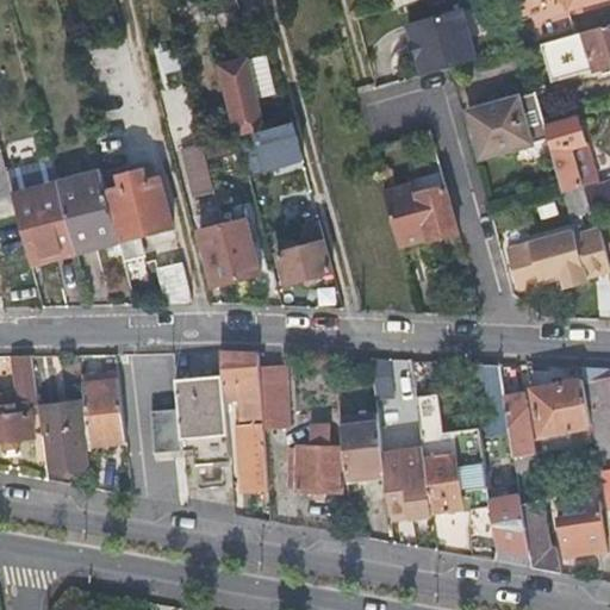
[(238,0),(200,0),(204,11),(240,1),(238,0)]
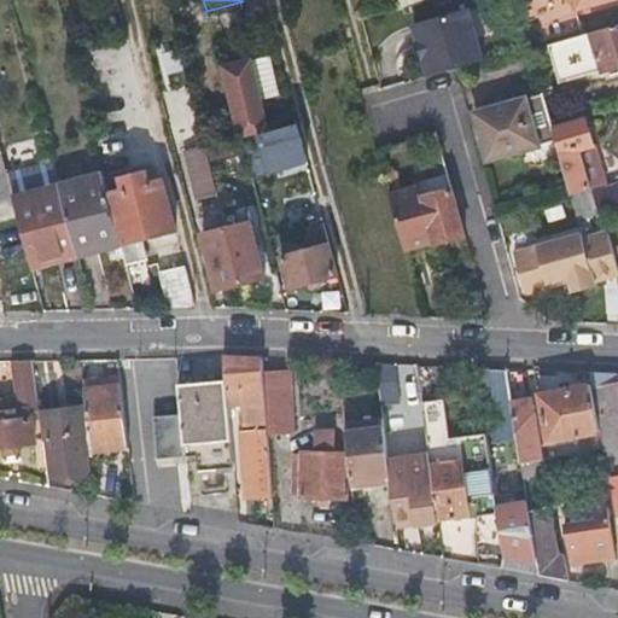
[(538,0),(540,3),(547,0),(573,0),(578,11),(614,0),(538,0)]
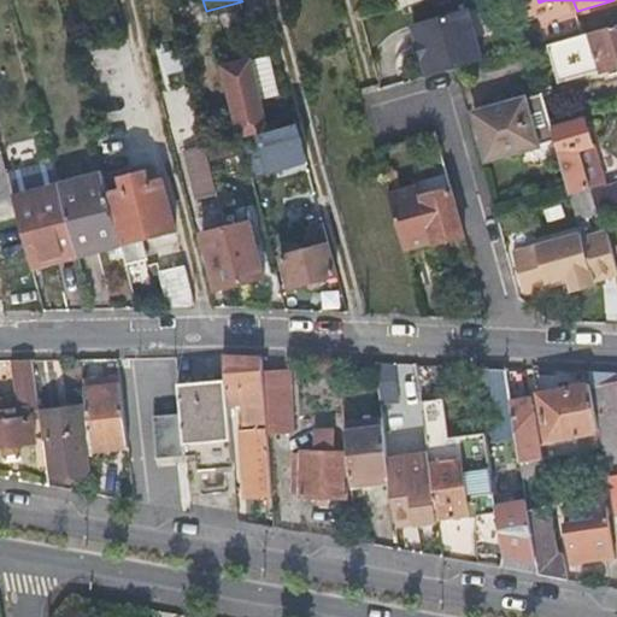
[(427,75),(456,68),(482,59),(466,9),(412,23),(427,75)]
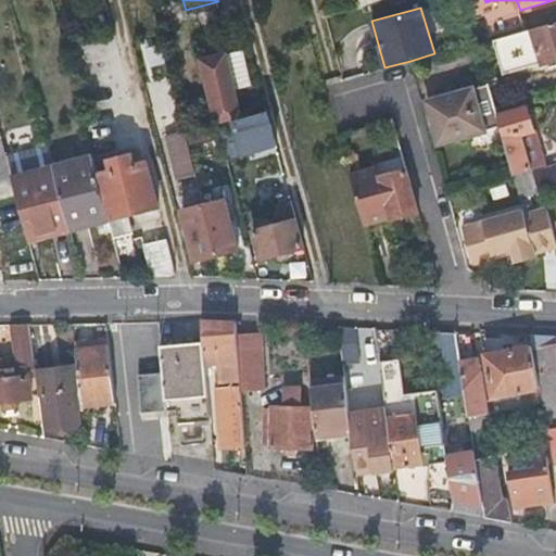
[(555,19),(530,26),(494,37),(505,72),(555,55),(555,19)]
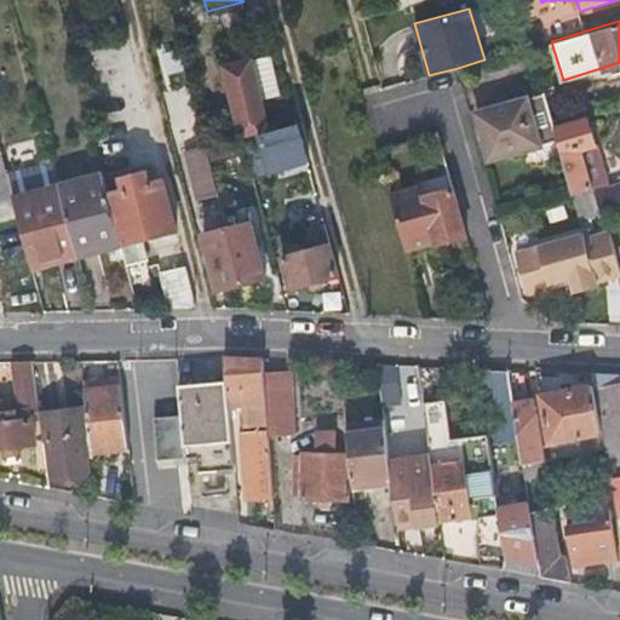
[(228,90),(240,138),(268,130),(260,101),(277,95),(267,56),(222,68),(228,90)]
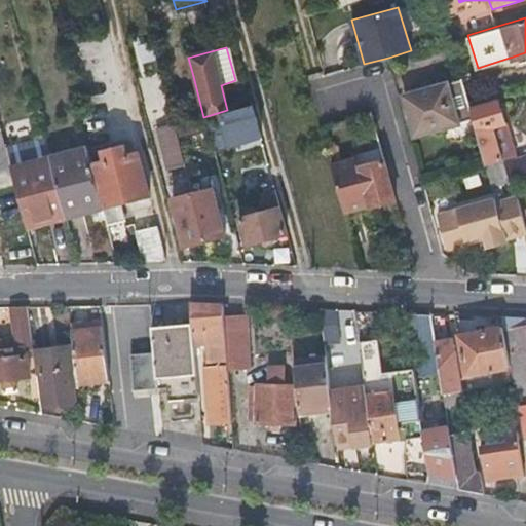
[(473,110),(463,78),(405,96),(412,122),(416,121),(419,134),(475,117),(473,110)]
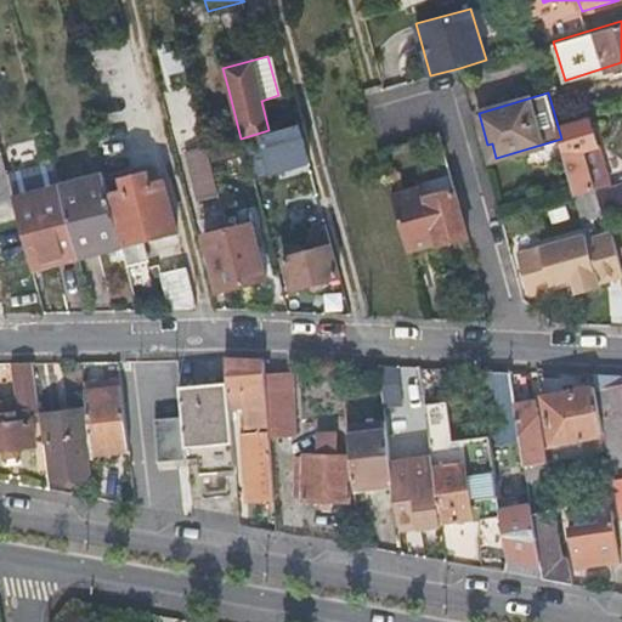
[(567,113),(557,117),(559,130),(572,125),(567,113)]
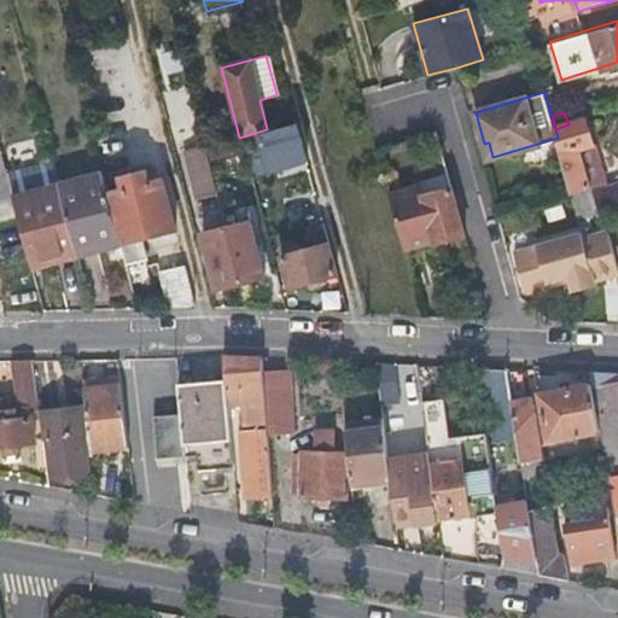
[(558,138),(571,184),(575,194),(589,188),(605,184),(586,118),(569,124),(555,129),(558,138)]
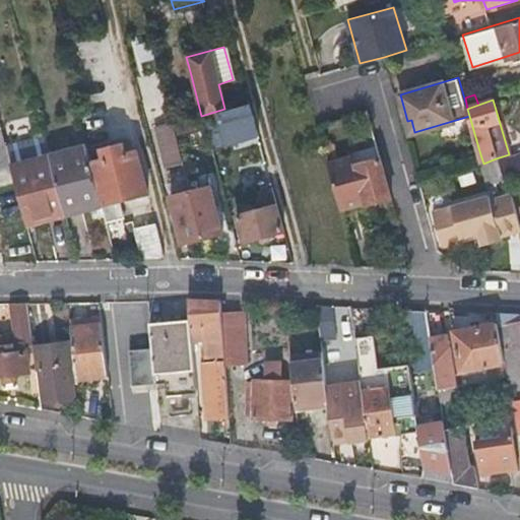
[(201,116),(208,141),(241,132),(239,126),(253,122),(248,102),(224,109),(201,116)]
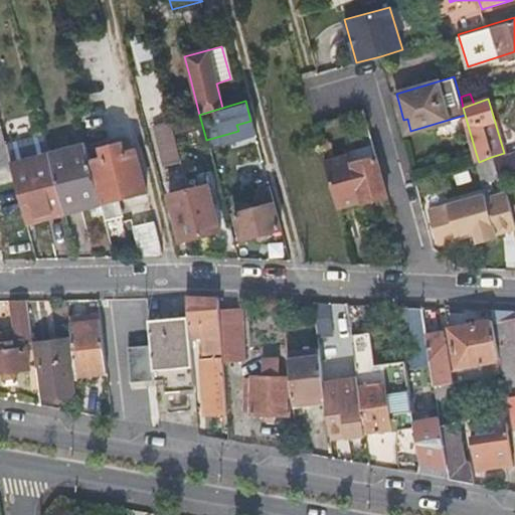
[(166,168),(182,165),(171,125),(155,130),(166,168)]
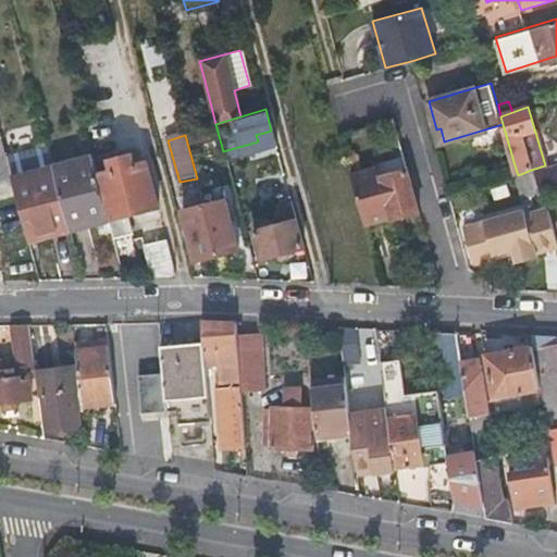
[(0,199),(15,195),(12,182),(0,136),(0,199)]
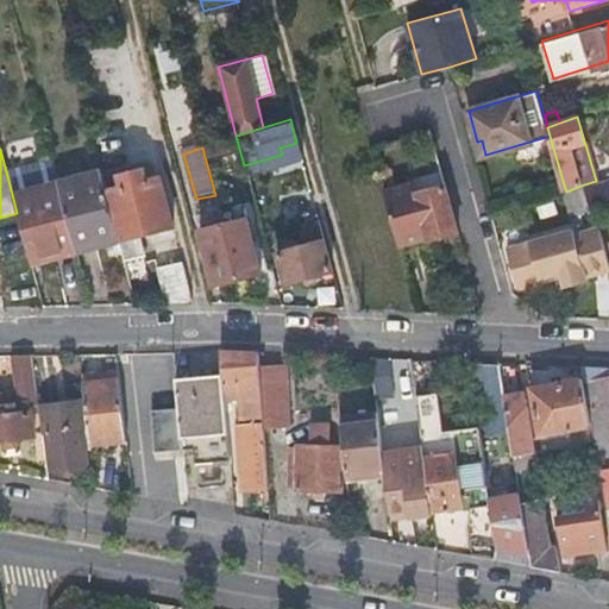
[(73,243),(76,253),(119,242),(108,201),(106,192),(101,175),(58,187),(73,243)]
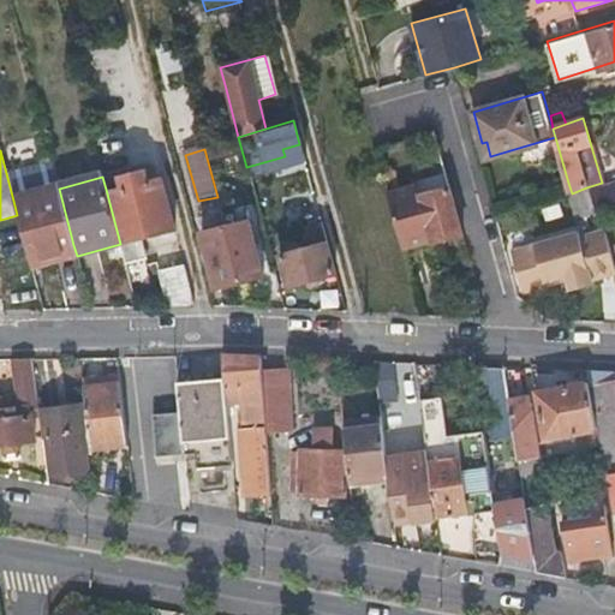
[(141,242),(174,231),(160,180),(139,185),(137,177),(112,183),(114,192),(107,193),(109,203),(120,244),(126,268),(148,261),(141,242)]
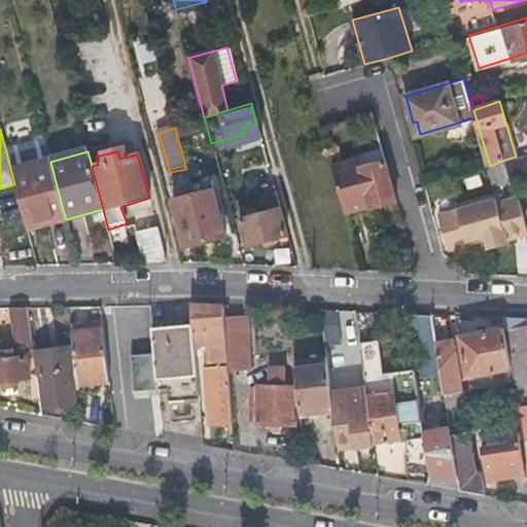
[(344,209),(394,196),(383,157),(359,163),(356,153),(329,161),(344,209)]
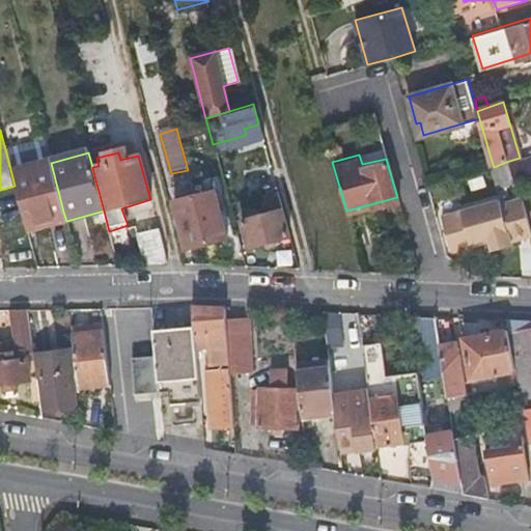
[(530,176),(530,159),(513,164),(520,180),(530,176)]
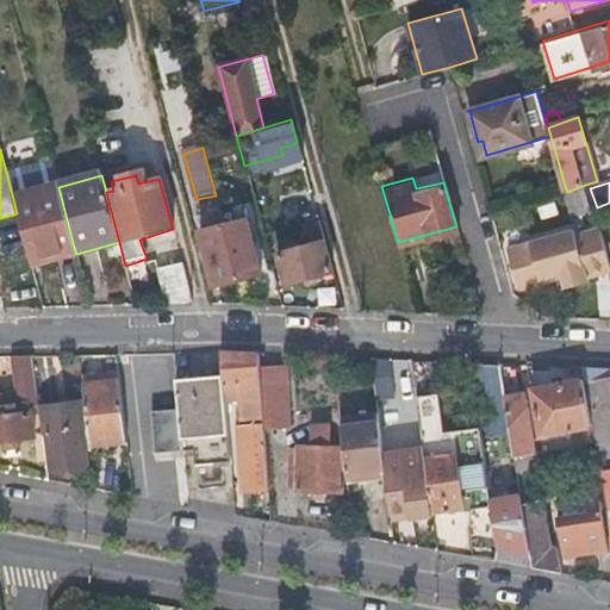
[(582,186),(567,192),(573,215),(590,210),(582,186)]
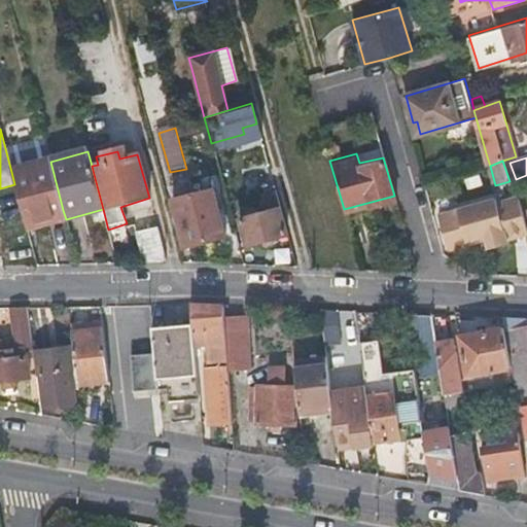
[(14,184),(27,230),(66,219),(63,210),(50,162),(11,172),(14,184)]
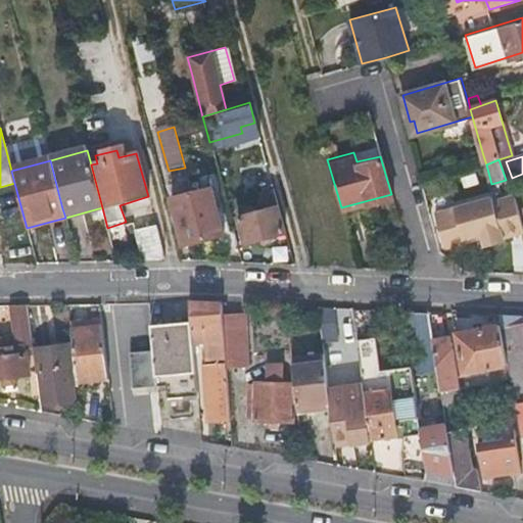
[(522,174),(512,178),(510,179),(514,194),(516,199),(522,196),(522,174)]
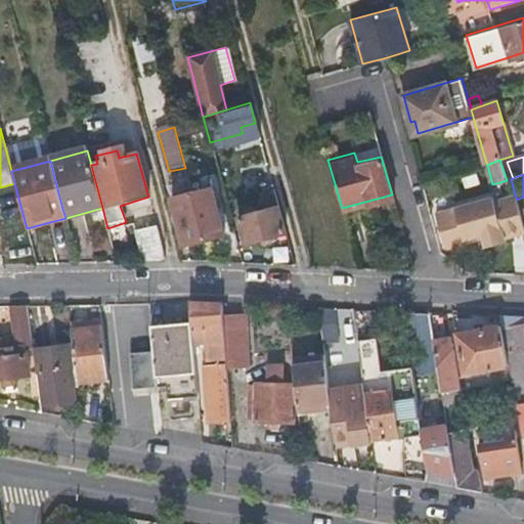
[(244,243),(286,231),(274,188),(260,191),(265,209),(237,217),(244,243)]
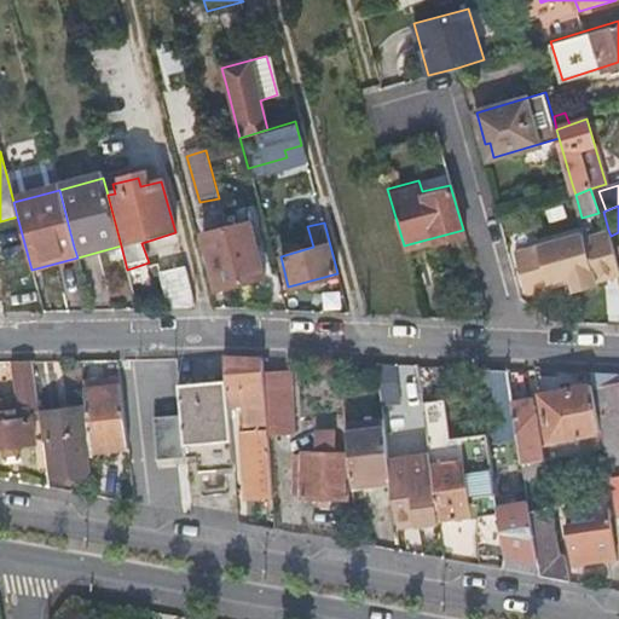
[(225,232),(239,287),(264,279),(248,225),(225,232)]
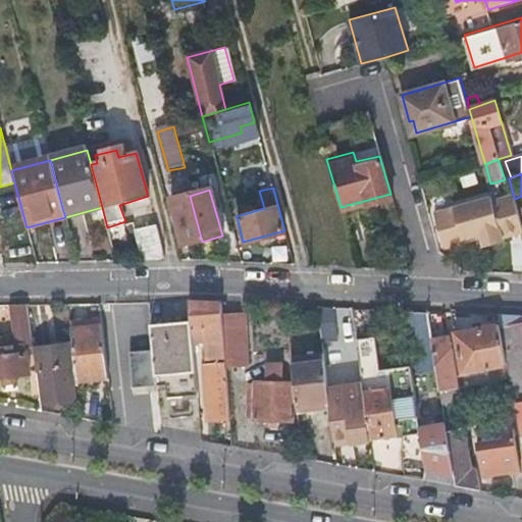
[(521,229),(521,224),(521,223),(515,199),(513,194),(490,200),(489,196),(432,212),(441,243),(448,242),(451,243),(460,241),(462,237),(480,232),(481,235),(484,245),(503,240),(502,236),(521,229)]
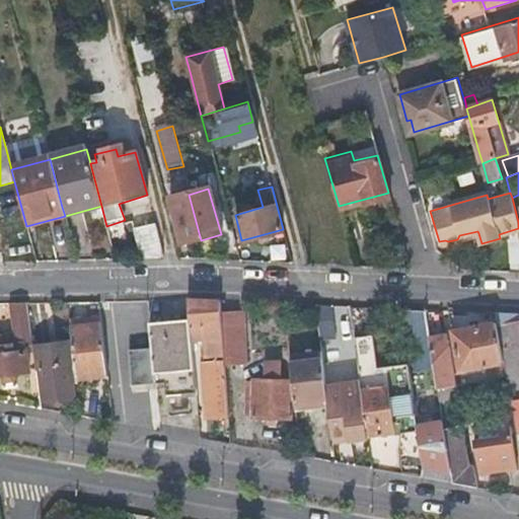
[(182,245),(201,240),(189,195),(170,200),(182,245)]
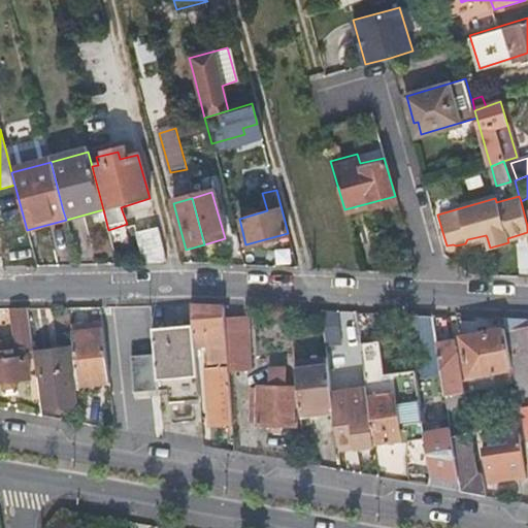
[(157,262),(167,262),(156,223),(134,230),(143,262),(157,262)]
